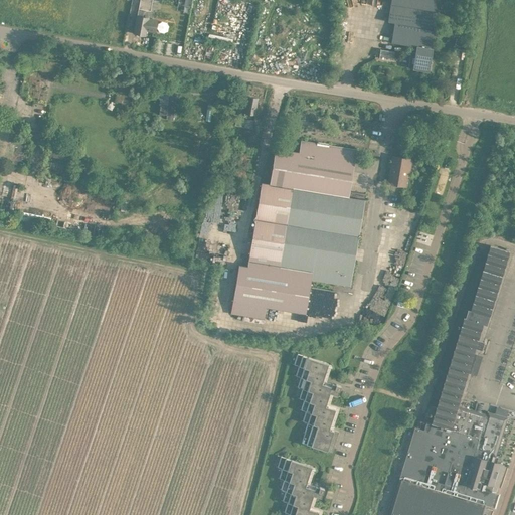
[(136,15),(133,32),(145,35),(145,30),(154,32),(156,20),(148,18),(148,17),(142,16),(143,9),(149,10),(151,0),(138,0),(137,7),(136,15)]
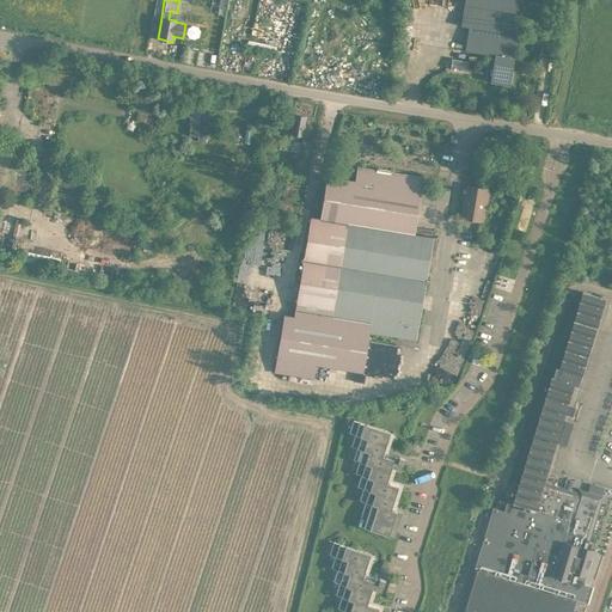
[(495,55),(513,57),(520,12),(526,13),(527,0),(463,0),(459,25),(467,26),(464,50),(495,55)]
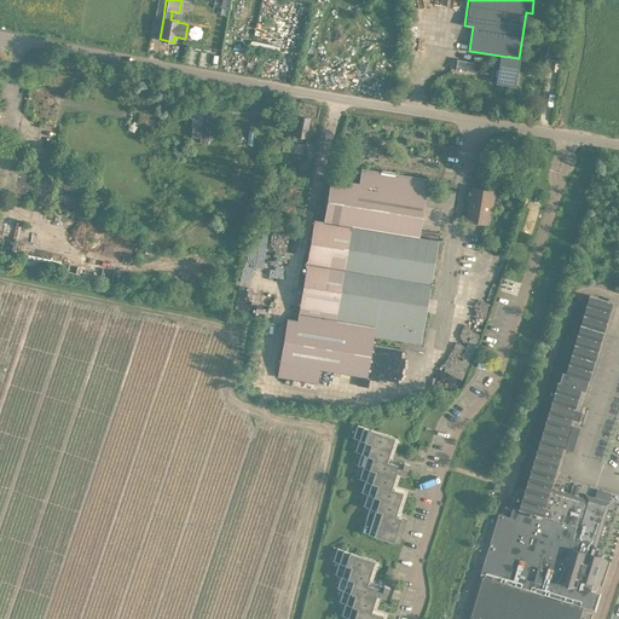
[(560,47),(547,45),(545,58),(559,61),(560,47)]
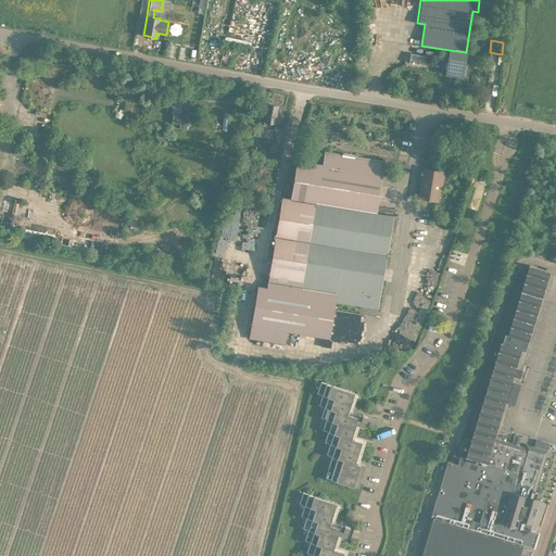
[(466,52),(450,50),(449,57),(443,55),(440,73),(462,76),(462,75),(464,75),(465,70),(463,70),(466,52)]
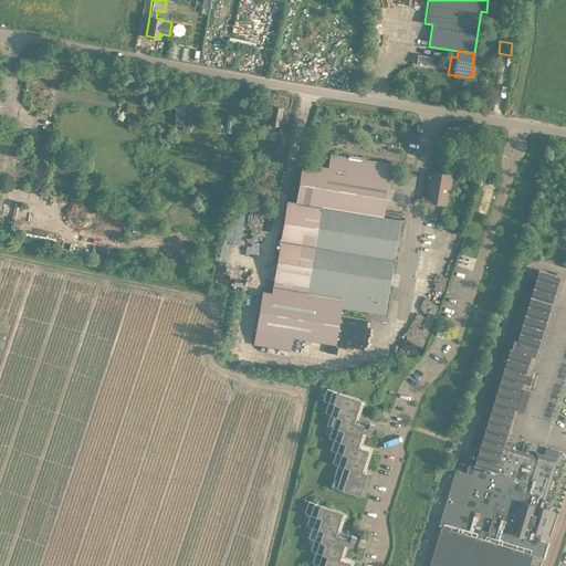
[(144,95),(142,95),(122,91),(121,100),(134,102),(133,111),(140,113),(144,95)]
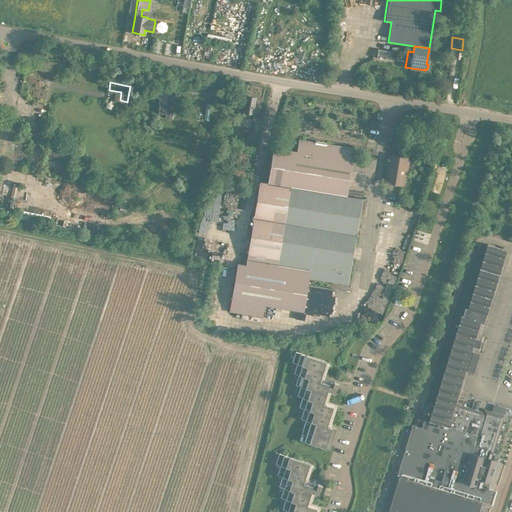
[(158,103),(157,112),(165,113),(164,117),(171,118),(173,92),(167,91),(166,92),(165,104),(158,103)]
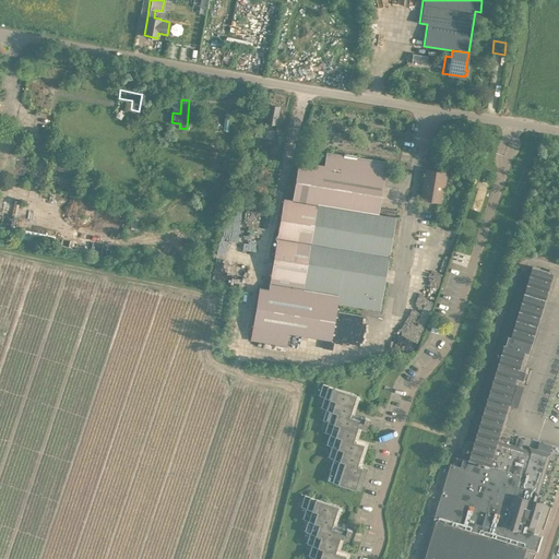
[(264,122),(263,126),(271,127),(272,123),(276,123),(280,106),(268,104),(266,113),(265,113),(263,122),(264,122)]
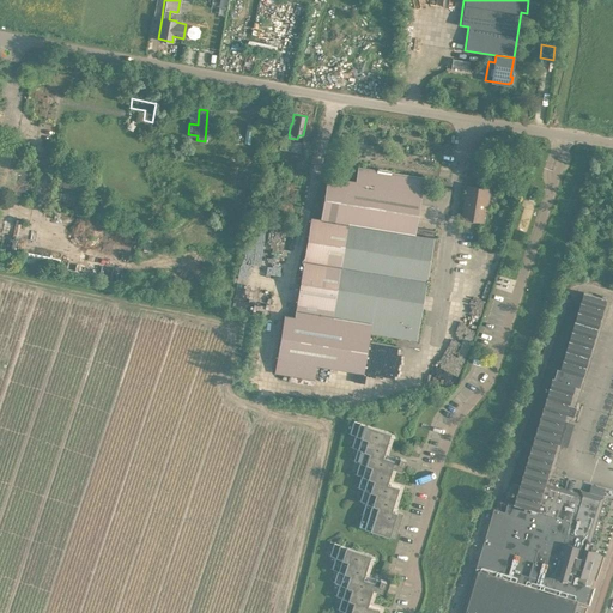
[(278,149),(299,153),(302,143),(280,139),(278,149)]
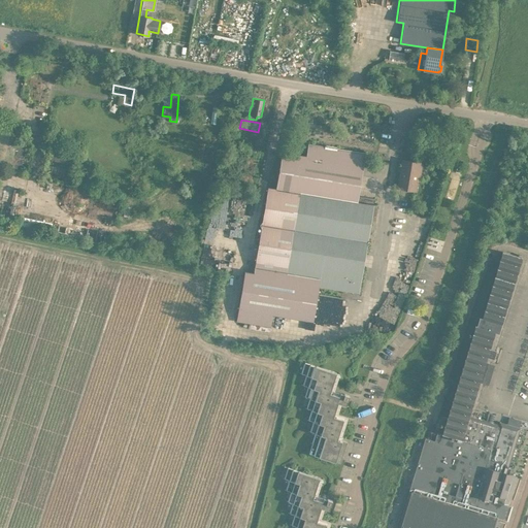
[(0,166),(10,169),(10,166),(22,168),(27,144),(15,142),(18,132),(0,128),(0,166)]
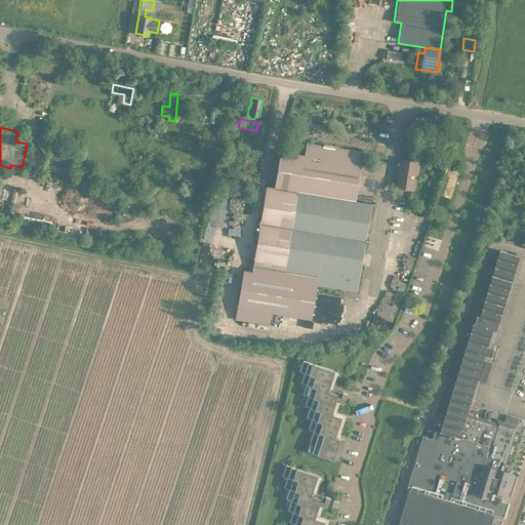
[(356,291),(362,254),(371,203),(355,200),(363,152),(306,143),(304,154),(280,150),(274,187),(266,186),(251,271),(243,269),(234,319),(268,324),(270,313),(311,319),(317,284),(356,291)]
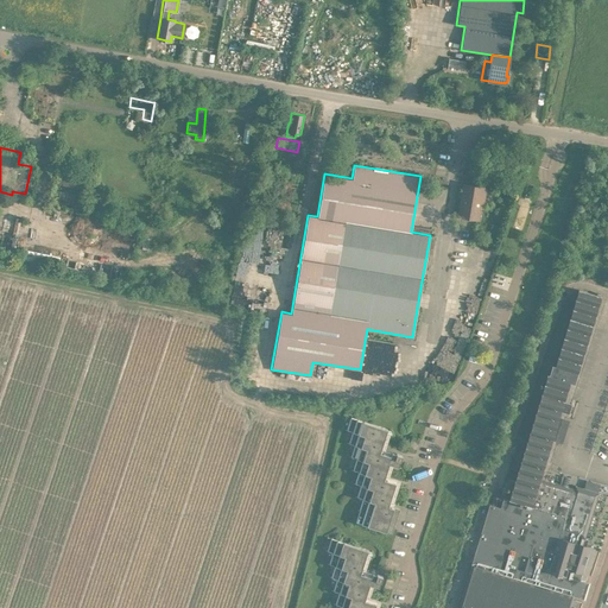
[(457,215),(479,219),(483,187),(463,183),(457,215)]
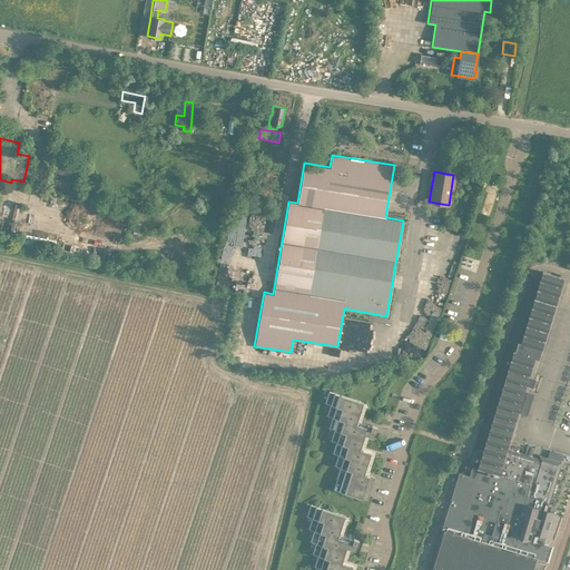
[(537,458),(505,448),(526,384),(532,386),(534,379),(528,376),(533,357),(538,359),(562,277),(541,271),(519,343),(517,342),(514,351),(512,351),(477,468),(471,467),(468,475),(458,472),(428,569),(532,569),(537,558),(542,559),(557,513),(553,513),(553,512),(546,510),(561,461),(538,454),(537,458)]
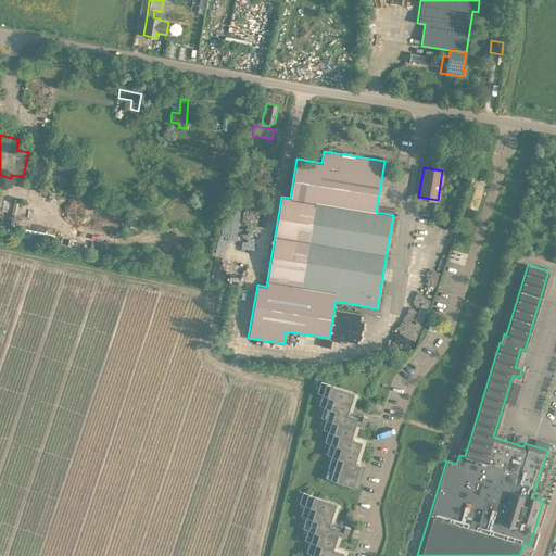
[(353,391),(320,380),(316,392),(321,394),(318,404),(324,406),(320,417),(325,418),(321,429),(327,431),(324,441),(329,443),(326,454),(331,455),(324,477),(357,488),(364,465),(354,462),(361,441),(350,437),(355,422),(364,426),(367,415),(362,414),(362,415),(357,413),(356,416),(346,413),(353,391)]
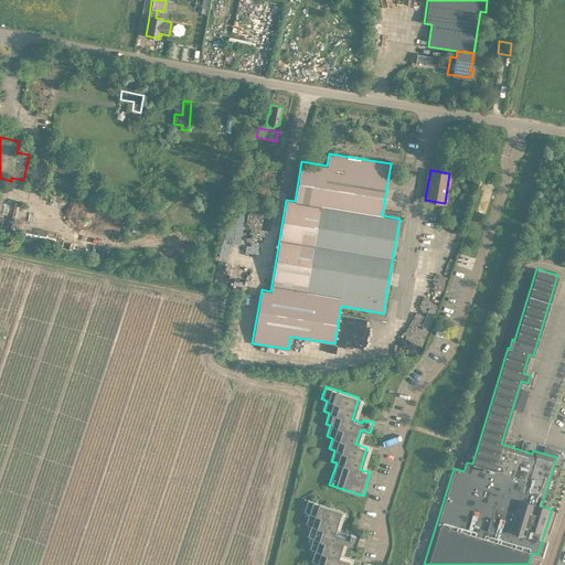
[(340,510),(307,499),(304,511),(308,512),(305,523),(310,525),(307,535),(312,537),(309,548),(315,550),(310,561),(316,563),(315,564),(345,564),(348,560),(338,556),(342,542),(351,545),(354,534),(349,533),(344,532),(343,534),(333,532),(340,510)]
